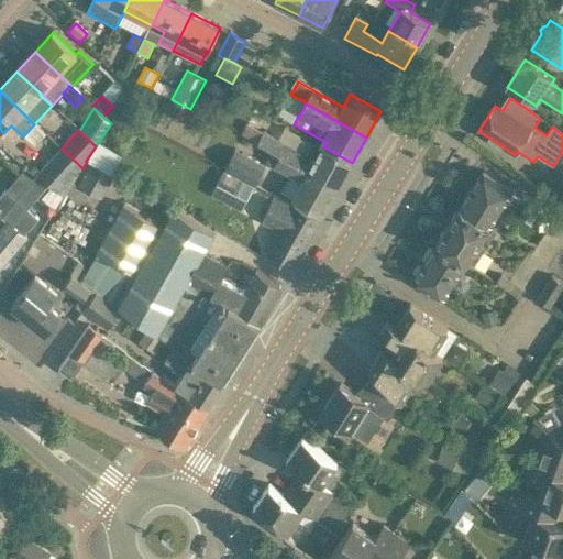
[(313,163),(279,143),(264,134),(257,144),(272,153),(337,189),(352,163),(323,146),(313,163)]
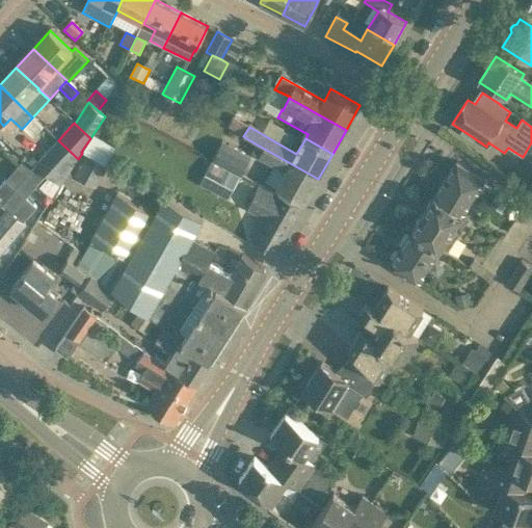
[(69,175),(78,159),(58,140),(37,163),(34,166),(55,184),(55,183),(60,187),(61,185),(69,175)]
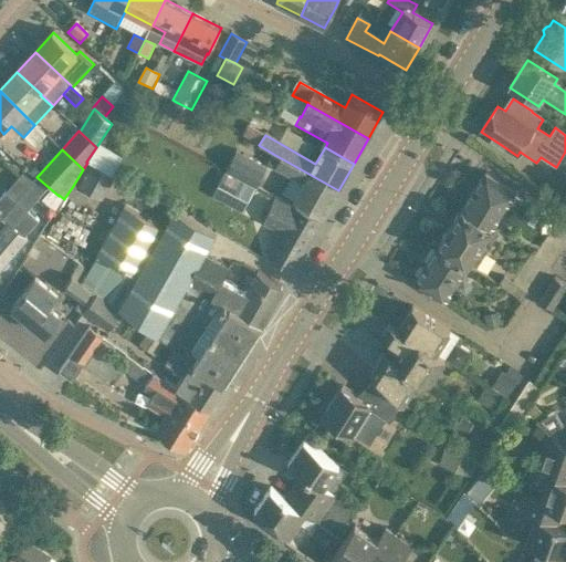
[(224,173),(255,190),(268,168),(236,152),(224,173)]
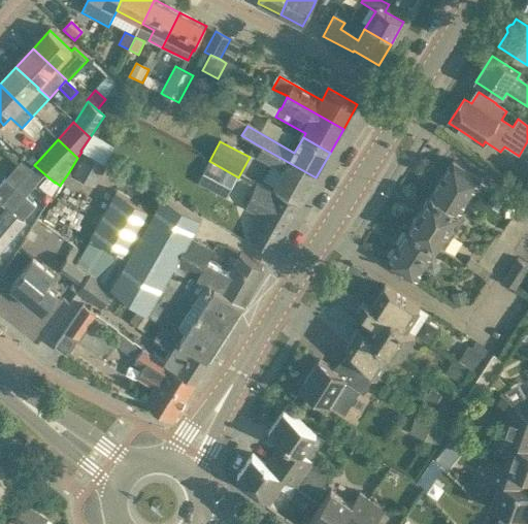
[(316,177),(255,143),(250,153),(284,172),(275,187),(285,192),(302,202),(316,177)]
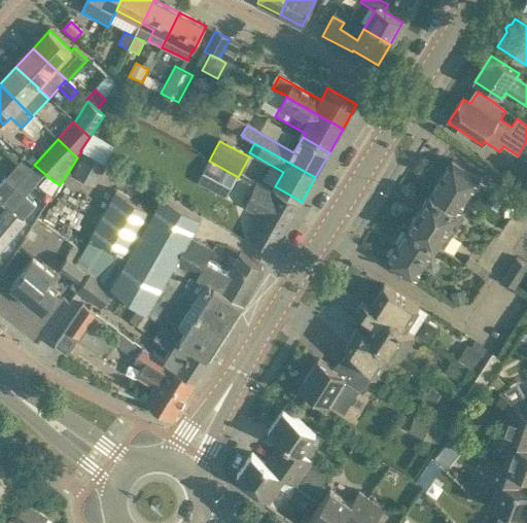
[(107,166),(84,153),(81,151),(77,158),(68,173),(72,175),(95,188),(107,166)]
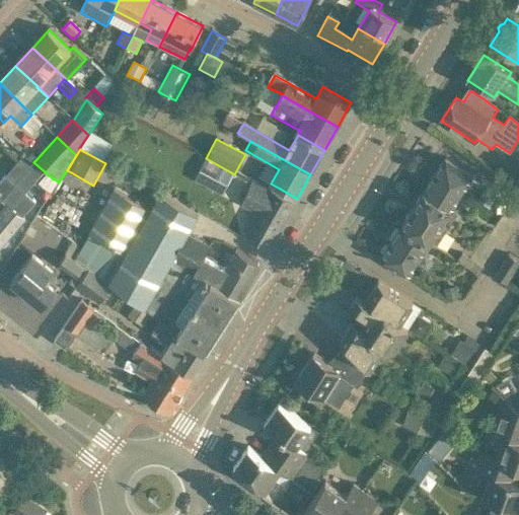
[(234,174),(233,173),(216,164),(207,159),(200,171),(228,187),(234,174)]
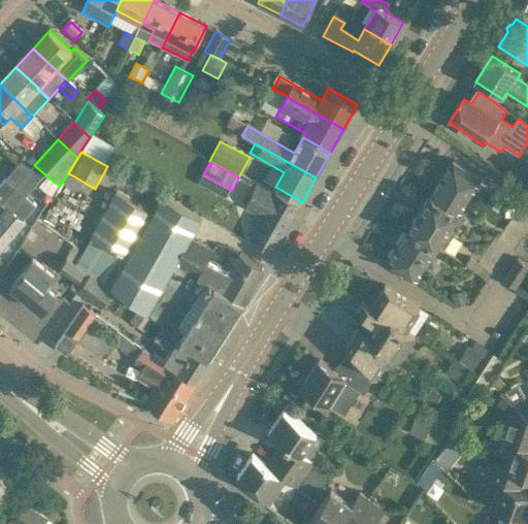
[(432,196),(458,214),(481,179),(454,162),(432,196)]
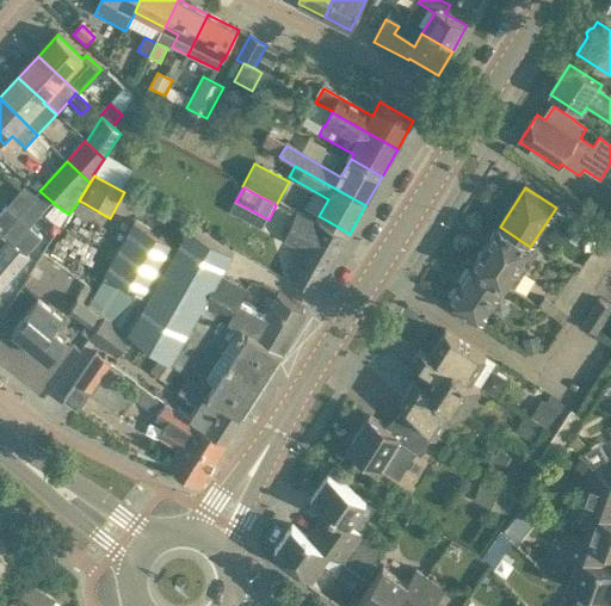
[(0,252),(0,292),(1,291),(29,259),(26,257),(43,239),(30,228),(53,203),(42,192),(1,237),(7,243),(6,245),(0,252)]
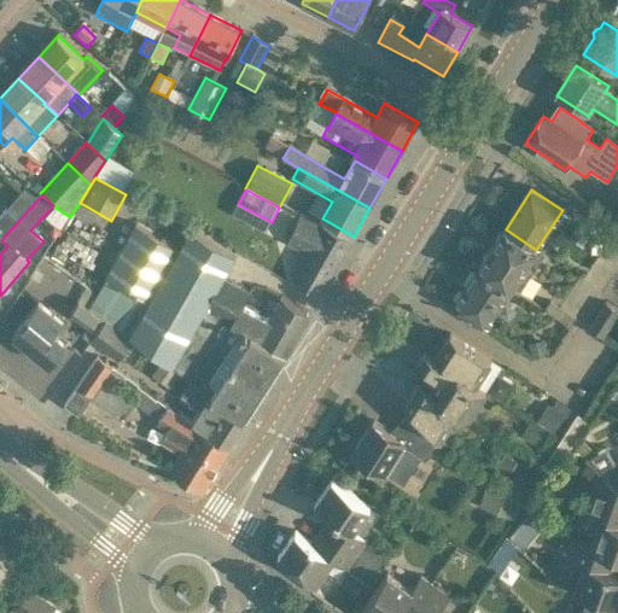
[(617,204),(613,202),(606,212),(604,216),(617,226),(617,204)]
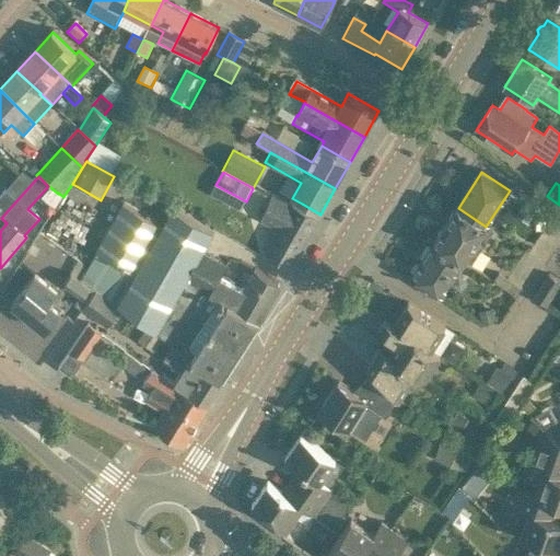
[(0,198),(0,218),(15,199),(6,192),(0,198)]
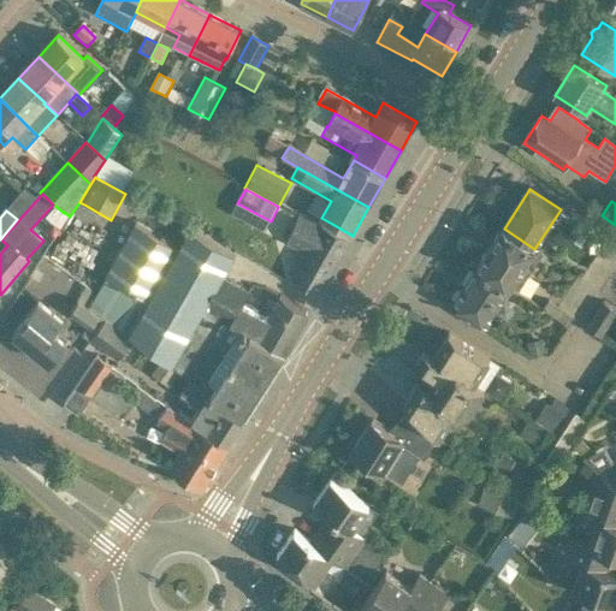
[(291,280),(298,284),(319,296),(350,239),(302,213),(285,242),(306,253),(291,280)]
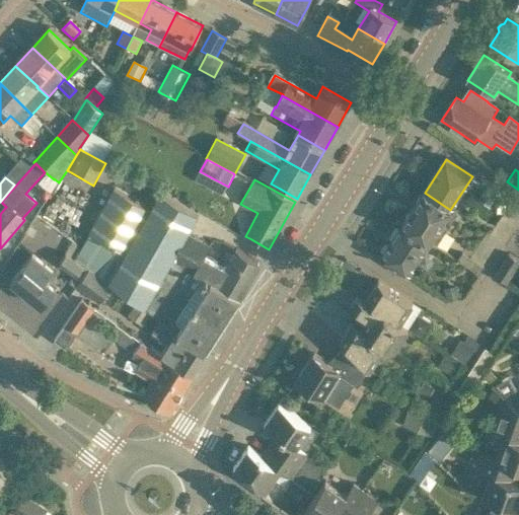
[(489,209),(498,196),(487,188),(477,201),(489,209)]
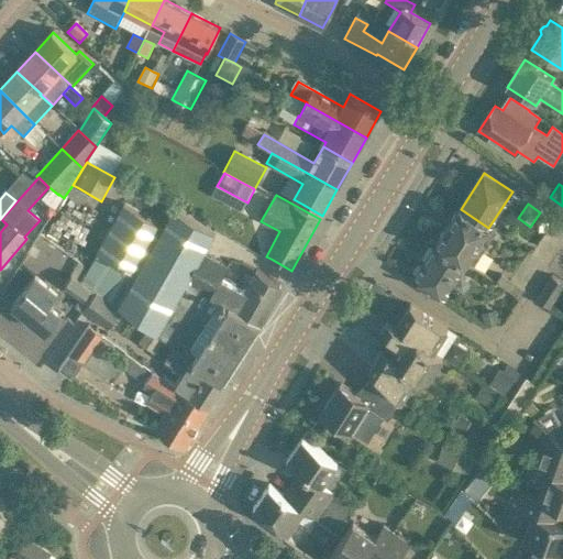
[(261,326),(186,282),(202,252),(203,253),(216,233),(213,232),(175,210),(169,218),(164,228),(124,206),(98,254),(80,283),(96,293),(119,309),(156,336),(173,349),(186,358),(196,364),(224,382),(225,381),(243,352),(261,326)]
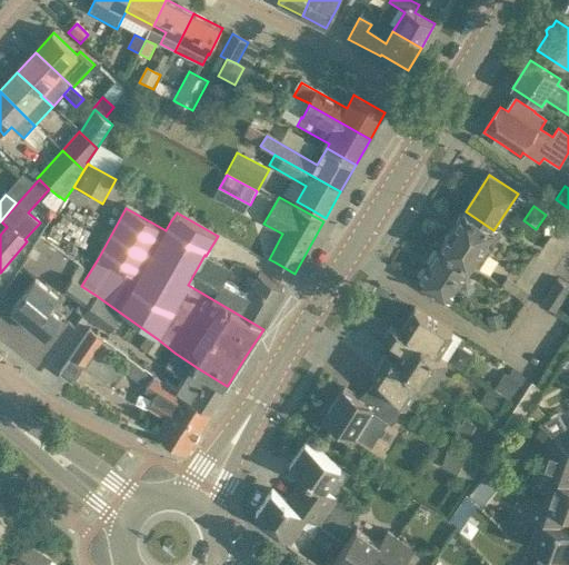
[(501,236),(493,230),(466,211),(465,210),(440,248),(441,249),(470,267),(479,273),(501,236)]
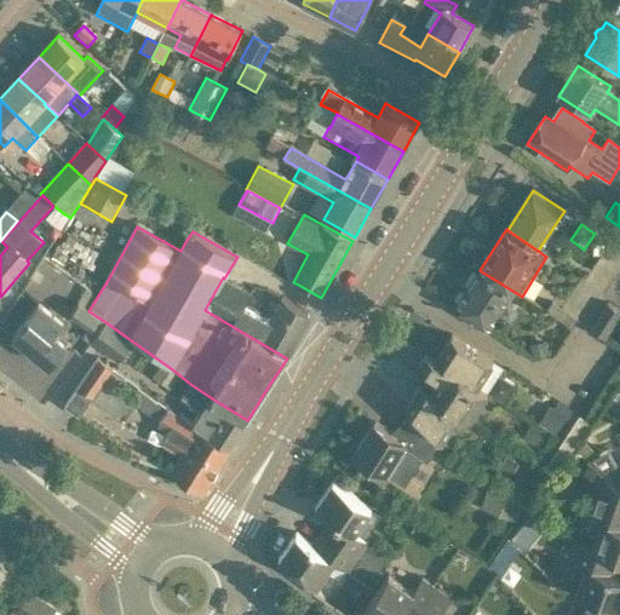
[(481,271),(455,310),(487,331),(512,291),(481,271)]
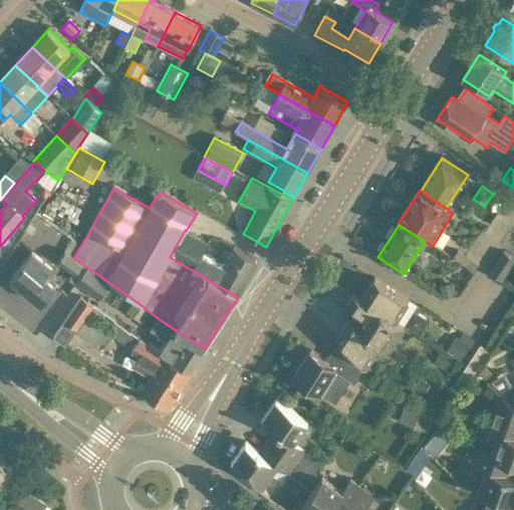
[(186,232),(186,231),(185,230),(170,257),(238,297),(239,296),(258,261),(234,248),(224,266),(203,254),(208,245),(186,232)]
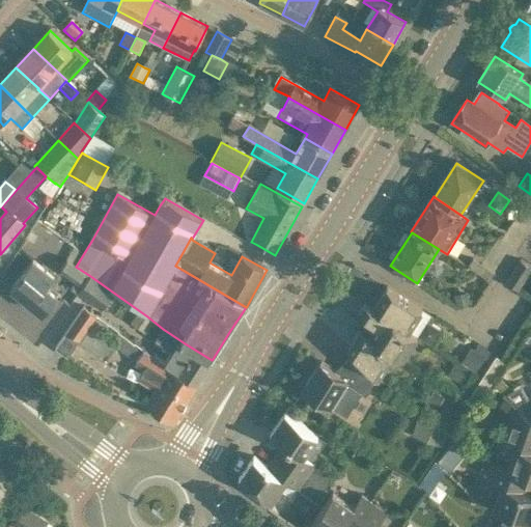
[(468,269),(478,276),(483,268),(472,260),(468,269)]
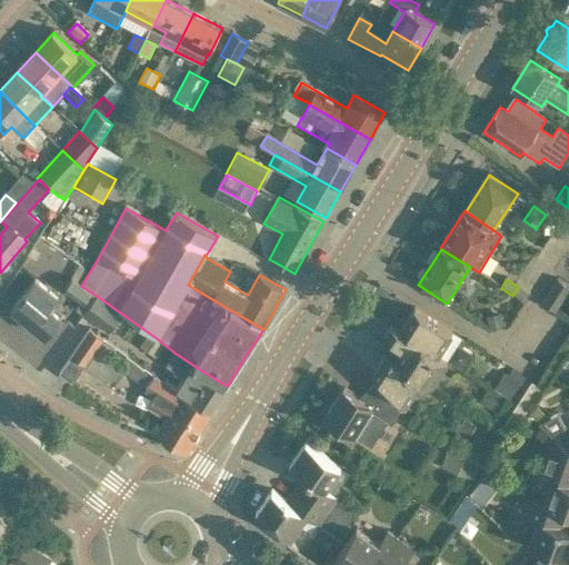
[(46,337),(60,320),(63,316),(51,306),(58,298),(37,280),(12,310),(46,337)]
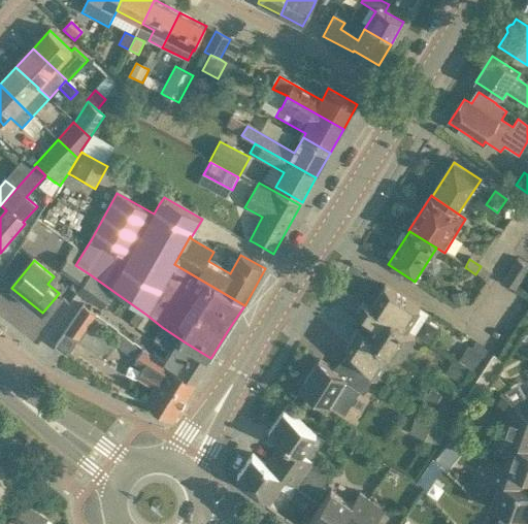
[(90,274),(75,265),(67,260),(60,269),(76,282),(70,289),(76,294),(90,274)]
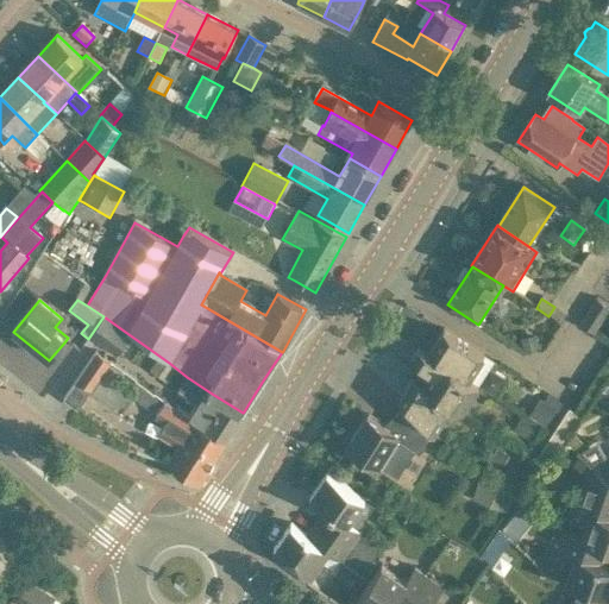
[(608,308),(595,300),(590,308),(606,318),(608,312),(608,308)]
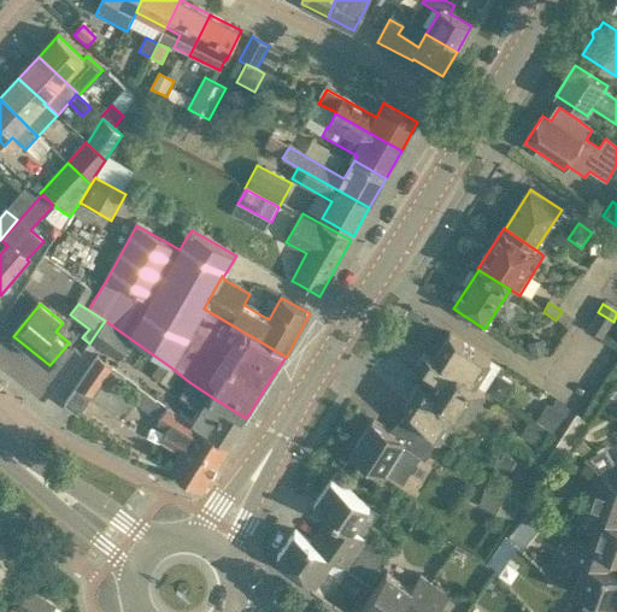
[(575,319),(562,311),(556,321),(569,329),(575,319)]
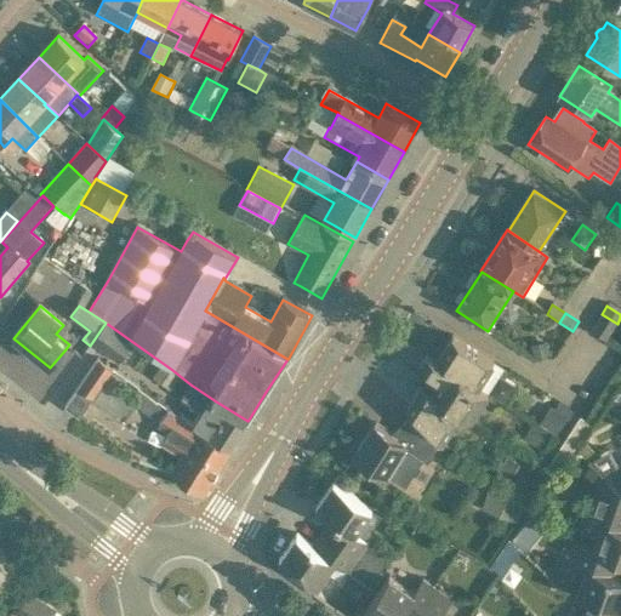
[(596,323),(611,332),(617,324),(602,314),(596,323)]
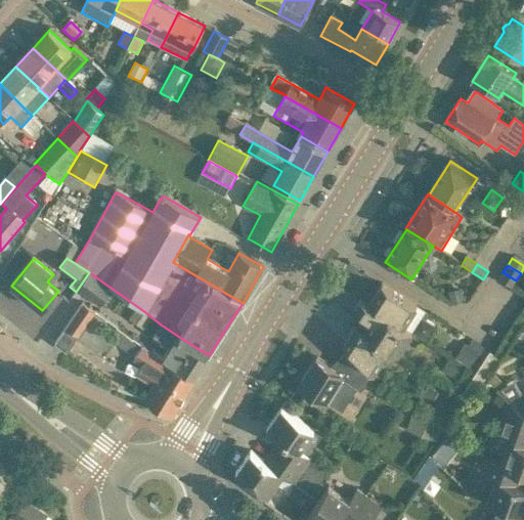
[(89,272),(76,292),(98,308),(111,288),(89,272)]
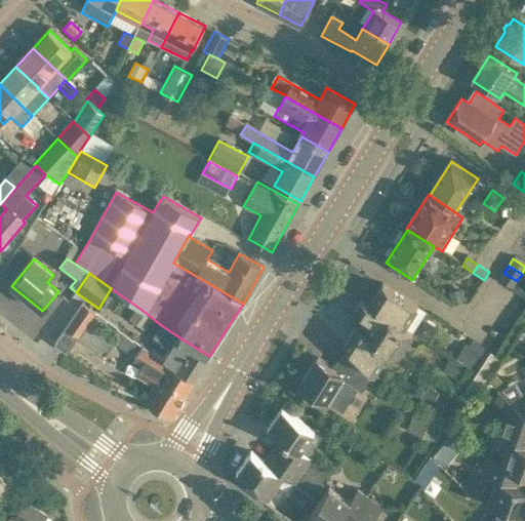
[(517,281),(503,273),(499,280),(513,289),(517,281)]
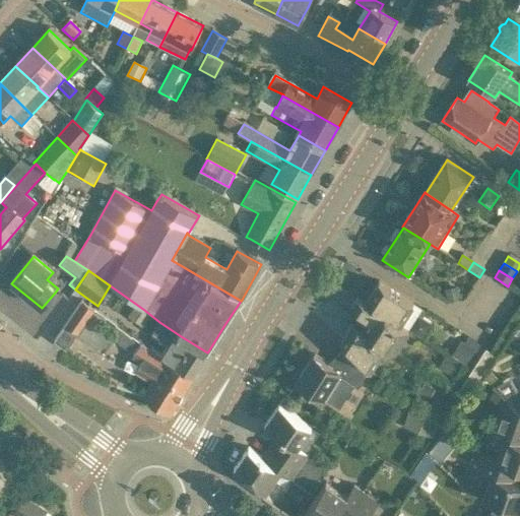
[(347,348),(372,372),(388,346),(396,351),(409,330),(401,325),(414,306),(380,282),(366,304),(358,298),(351,308),(369,318),(362,329),(353,324),(341,342),(347,348)]
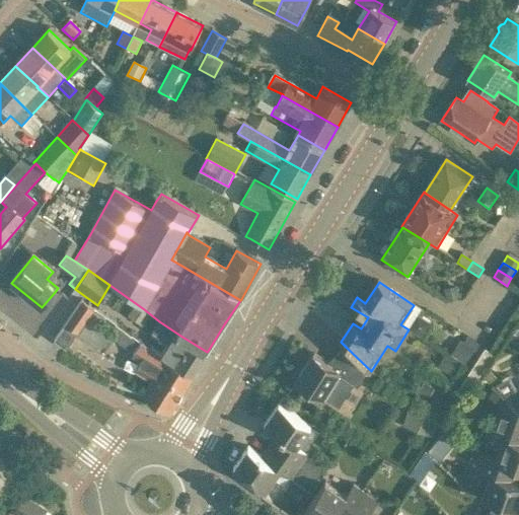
[(446,303),(460,300),(458,289),(444,292),(446,303)]
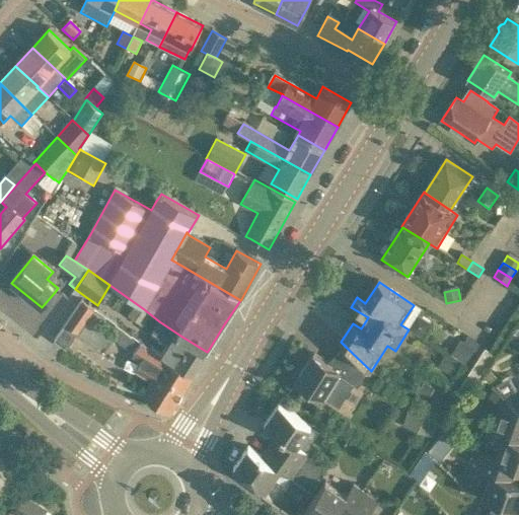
[(94,310),(82,301),(65,325),(77,335),(94,310)]
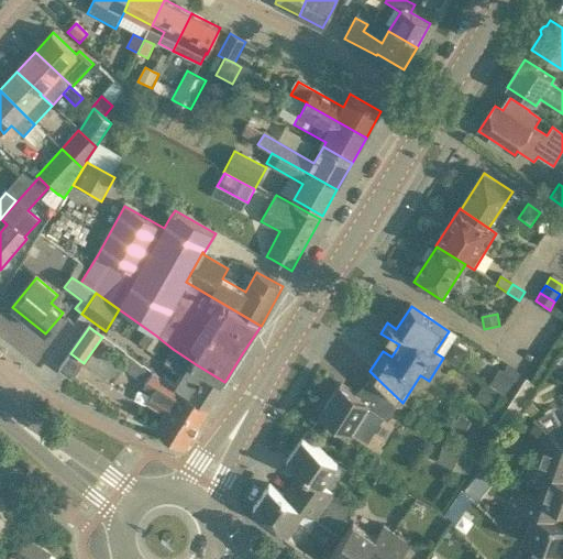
[(457,346),(462,340),(456,337),(443,358),(443,359),(459,369),(468,352),(457,346)]
